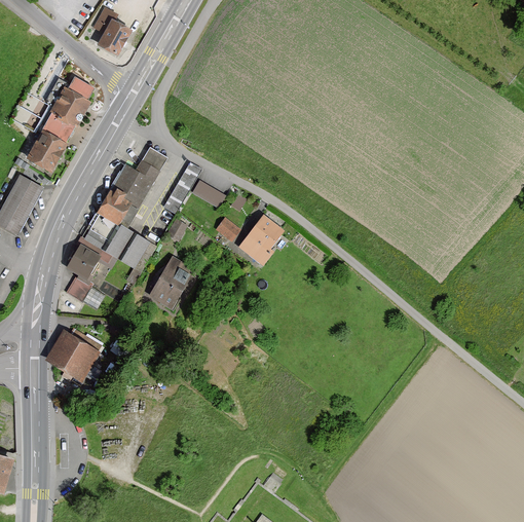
[(94,28),(103,33),(97,44),(117,56),(132,31),(114,22),(118,14),(106,7),(94,28)]
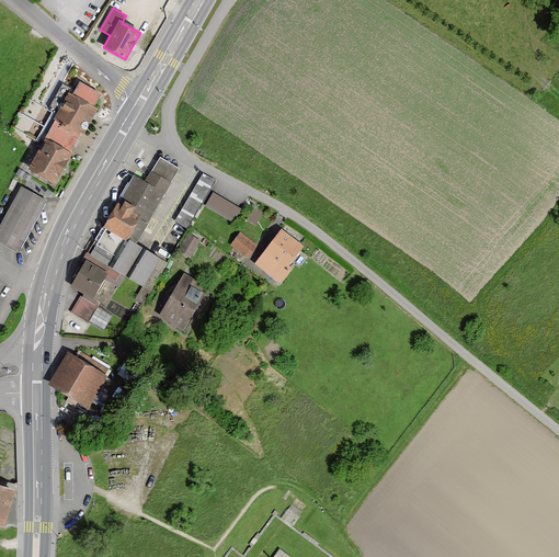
[(55,121),(27,170),(52,183),(101,93),(79,81),(71,93),(67,91),(52,118),(55,121)]
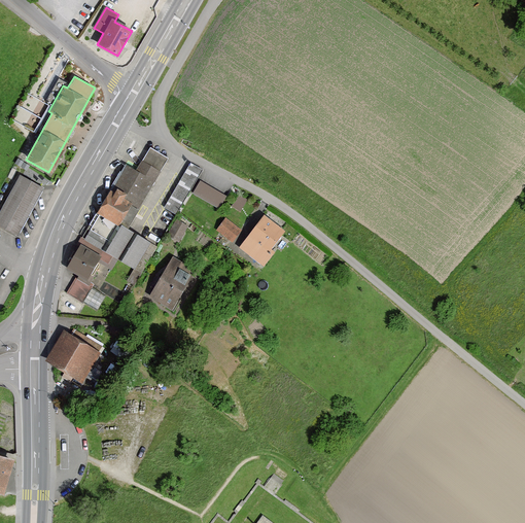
[(168,159),(149,147),(137,170),(125,163),(97,210),(127,228),(168,159)]
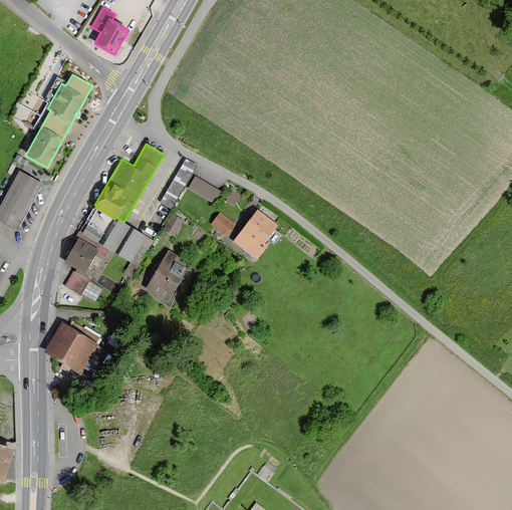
[(198,163),(187,157),(178,173),(163,199),(174,205),(198,163)]
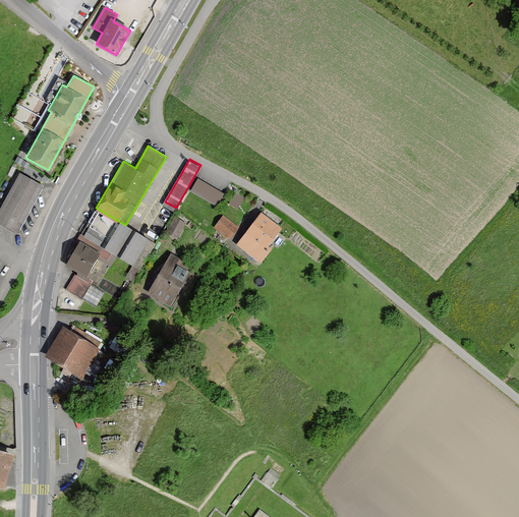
[(44,184),(20,171),(0,207),(0,221),(17,231),(44,184)]
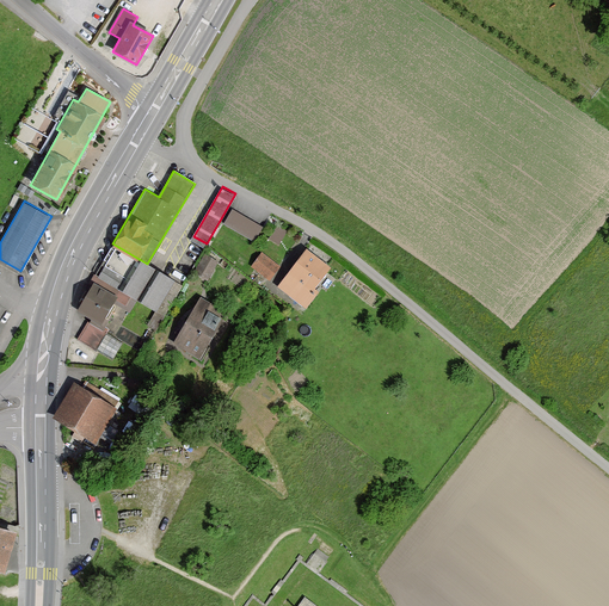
[(262,226),(231,209),(223,222),(254,239),(262,226)]
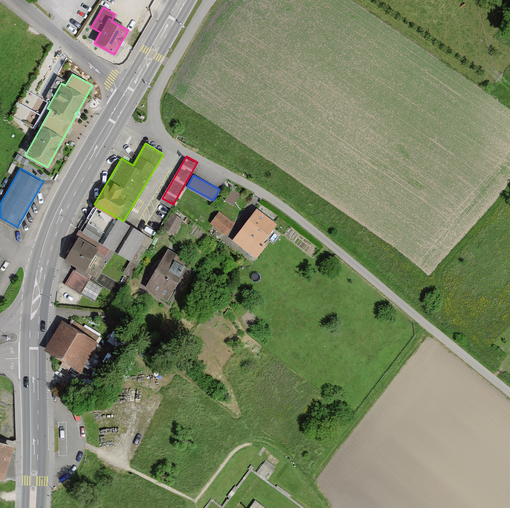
[(239,194),(231,189),(226,199),(234,203),(239,194)]
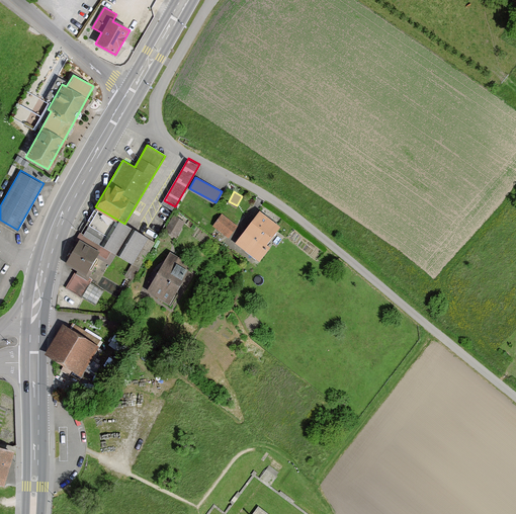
[(112,259),(131,228),(124,224),(95,206),(77,238),(79,239),(101,252),(112,259)]
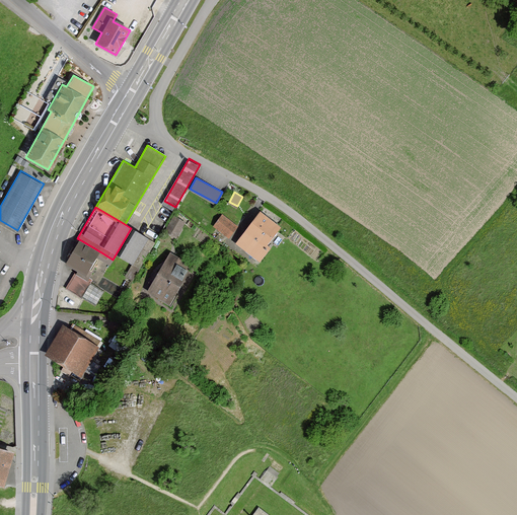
[(281,228),(262,212),(235,242),(259,263),(269,249),(265,246),(281,228)]
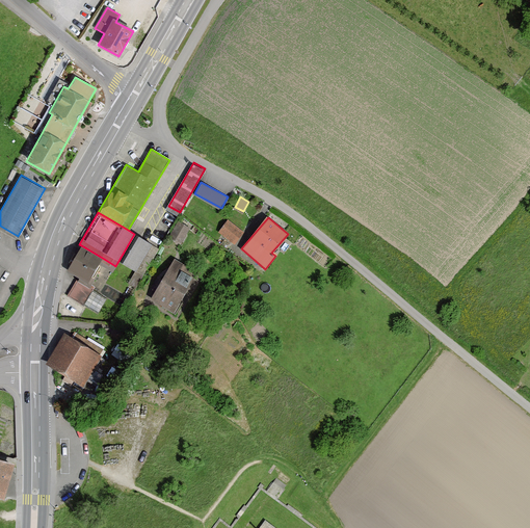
[(243,231),(227,219),(218,232),(234,243),(243,231)]
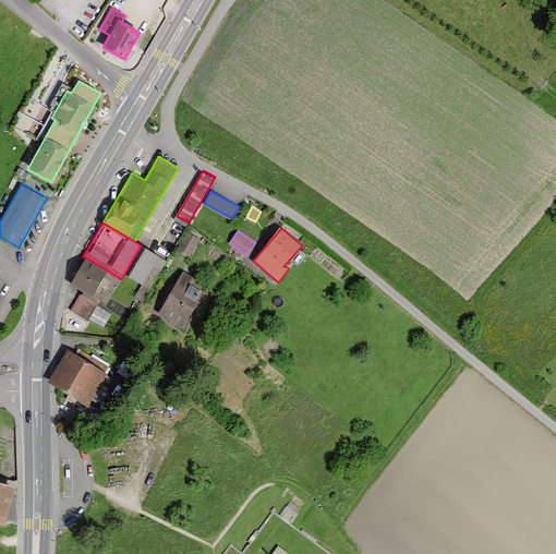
[(200,238),(188,231),(179,249),(190,254),(200,238)]
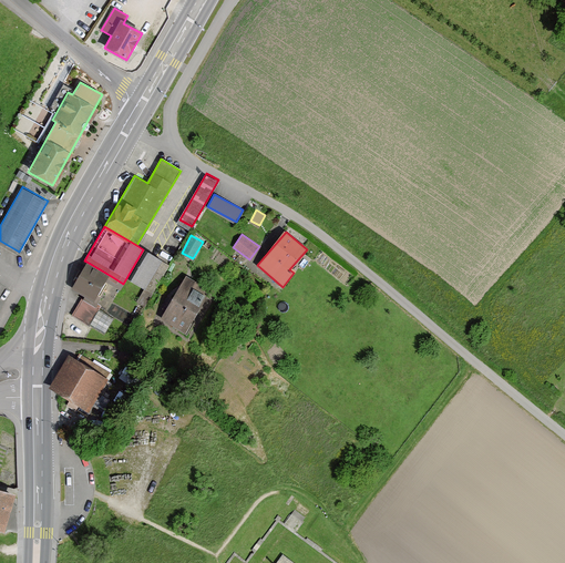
[(162,260),(146,253),(130,282),(145,290),(162,260)]
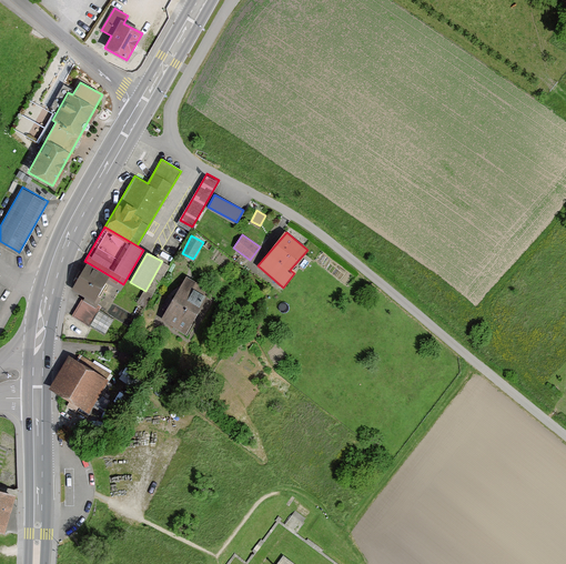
[(111,277),(87,262),(71,289),(95,303),(111,277)]
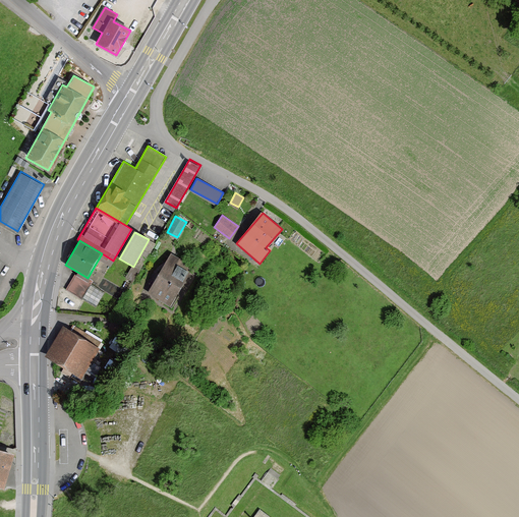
[(194,268),(171,253),(148,292),(171,306),(194,268)]
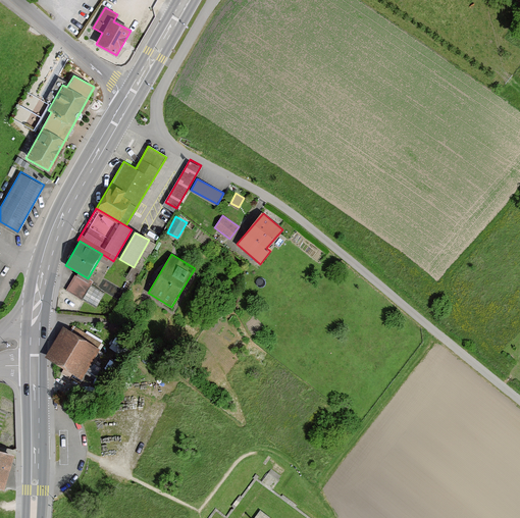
[(92,283),(75,274),(67,289),(84,298),(92,283)]
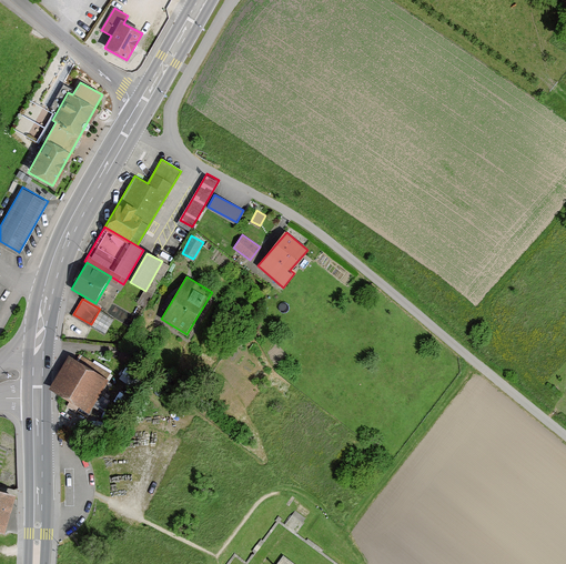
[(78,360),(70,355),(49,388),(88,413),(109,382),(103,378),(108,371),(81,354),(78,360)]
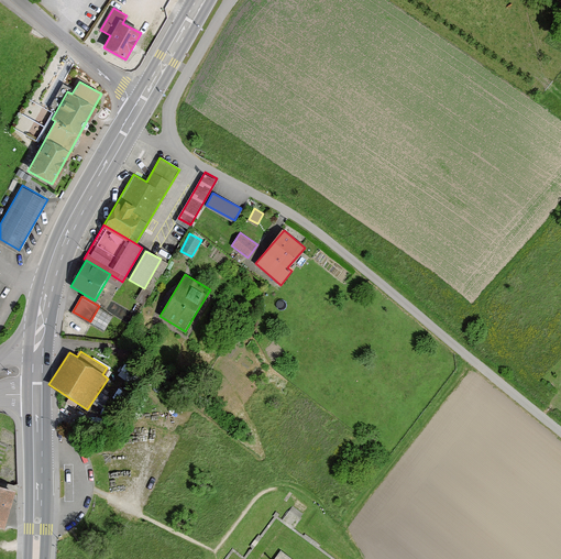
[(0,517),(4,519),(13,489),(0,484),(0,517)]
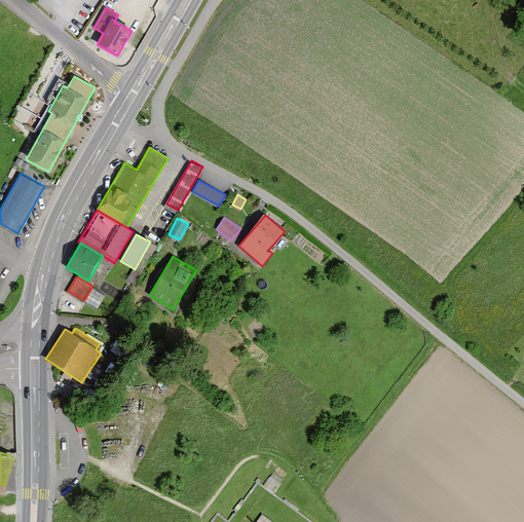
[(209,521),(228,521),(260,479),(317,521),(334,521),(321,521),(300,507),(301,505),(287,494),(286,495),(276,489),(287,476),(275,468),(266,480),(263,478),(265,476),(259,472),(255,478),(257,479),(245,495),(244,494),(234,506),(236,507),(230,516),(220,509),(209,521)]
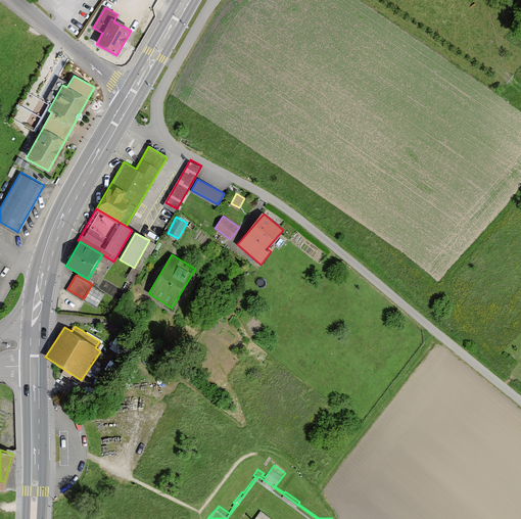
[(277,518),(263,508),(254,518),(264,518),(265,518),(266,518),(277,518)]
